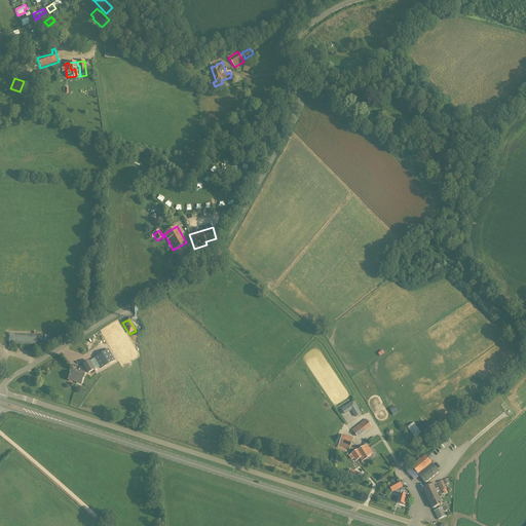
[(42,335),(9,334),(9,344),(41,345),(42,335)]
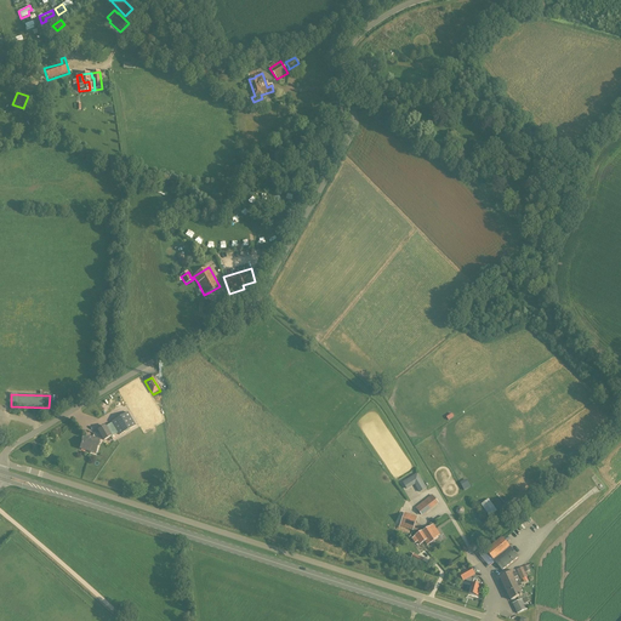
[(113,422),(120,434),(136,426),(129,412),(113,422)]
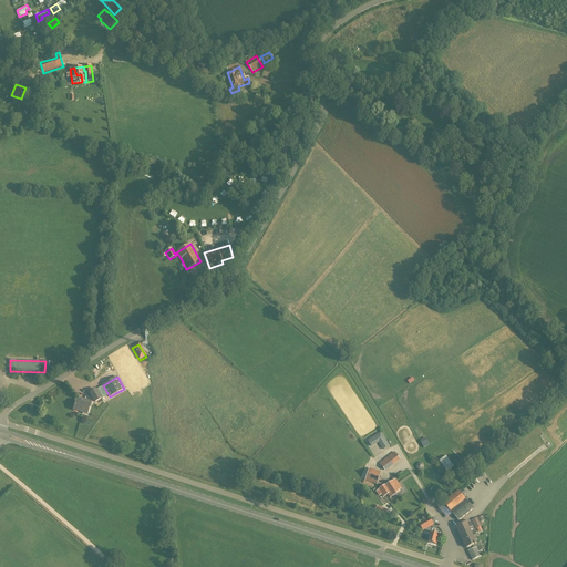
[(89,393),(95,403),(102,400),(96,390),(89,393)]
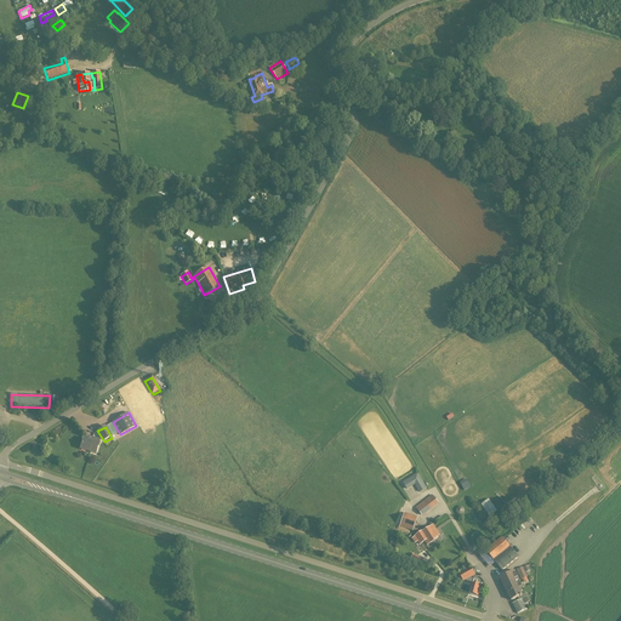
[(89,438),(87,442),(84,440),(80,449),(96,454),(98,445),(100,442),(96,440),(89,438)]
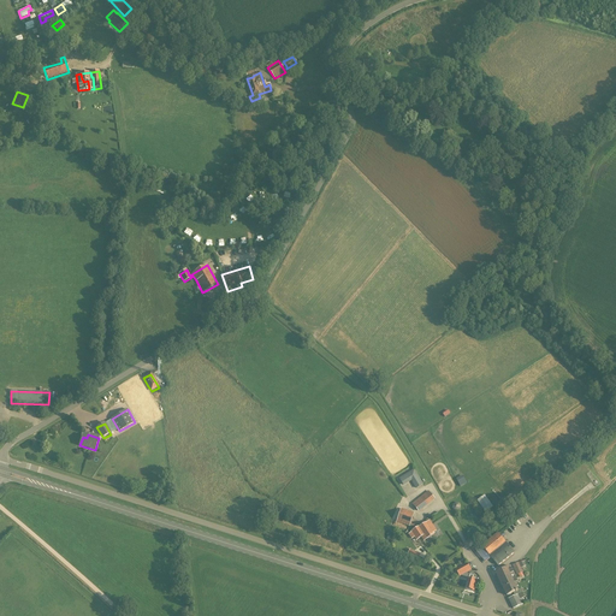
[(412,481),(416,489),(424,485),(414,469),(398,479),(403,486),(412,481)]
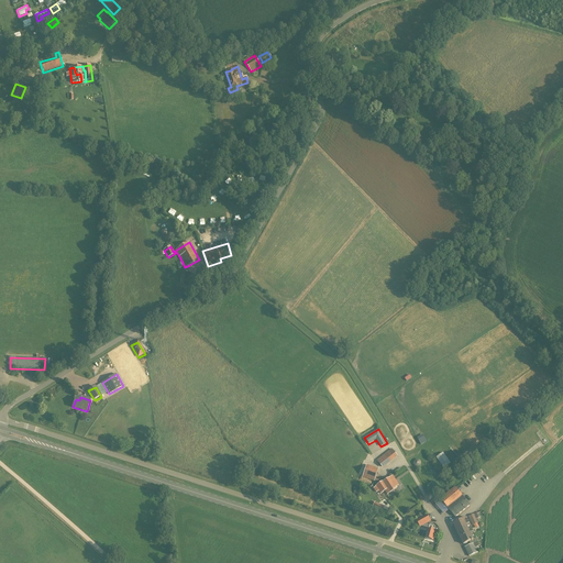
[(392,449),(376,461),(382,468),(397,456),(392,449)]
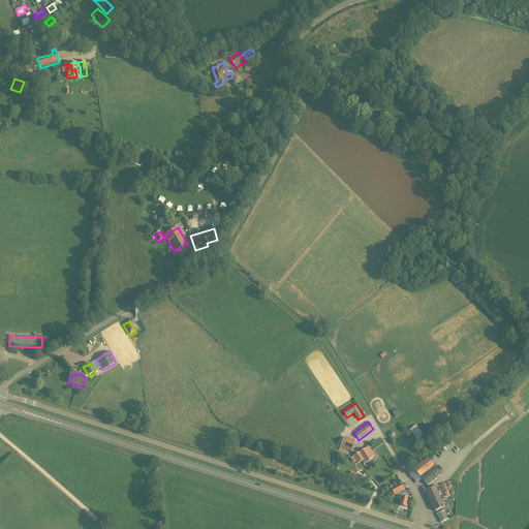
[(416,425),(409,430),(417,440),(424,436),(416,425)]
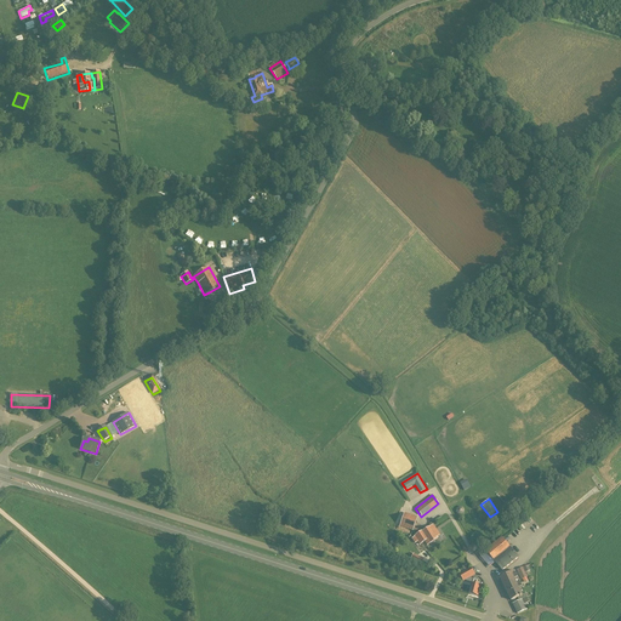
[(404,513),(399,527),(412,531),(417,518),(404,513)]
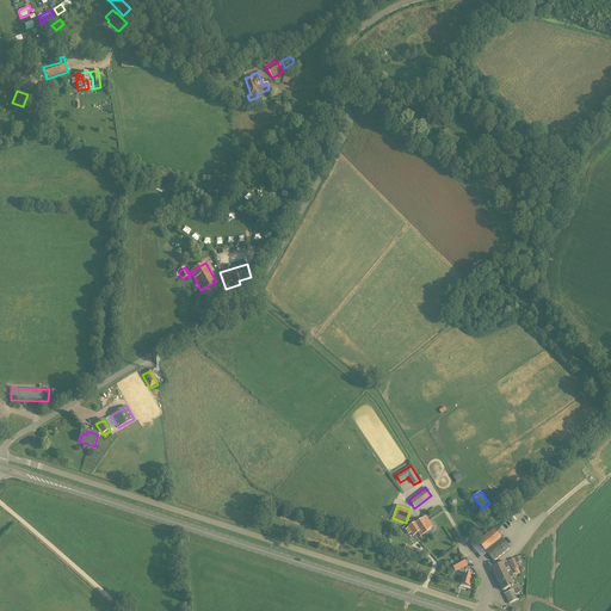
[(417,532),(418,534),(420,537),(431,530),(423,518),(418,522),(421,529),(419,530),(420,531),(417,532)]
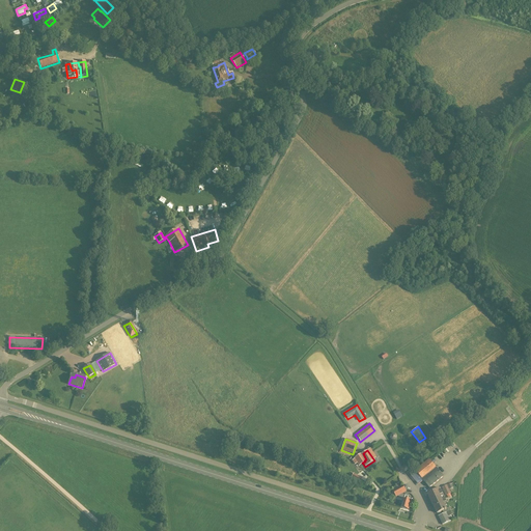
[(355,465),(357,464),(359,466),(363,464),(362,463),(365,462),(364,460),(366,459),(363,453),(360,455),(354,458),(355,459),(352,460),(355,465)]
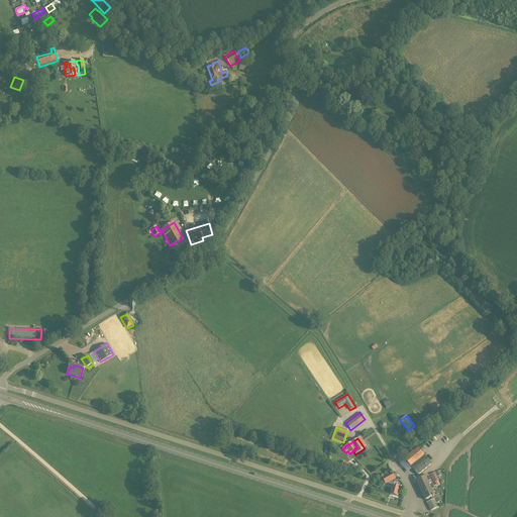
[(418,447),(404,458),(413,469),(418,476),(431,464),(424,455),(418,447)]
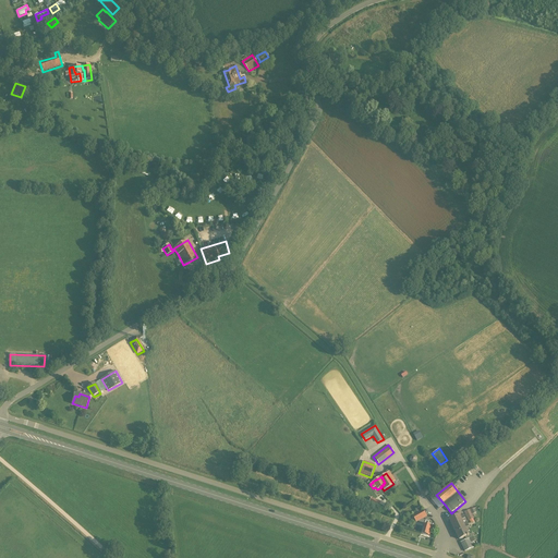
[(436,495),(431,499),(439,511),(446,506),(436,495)]
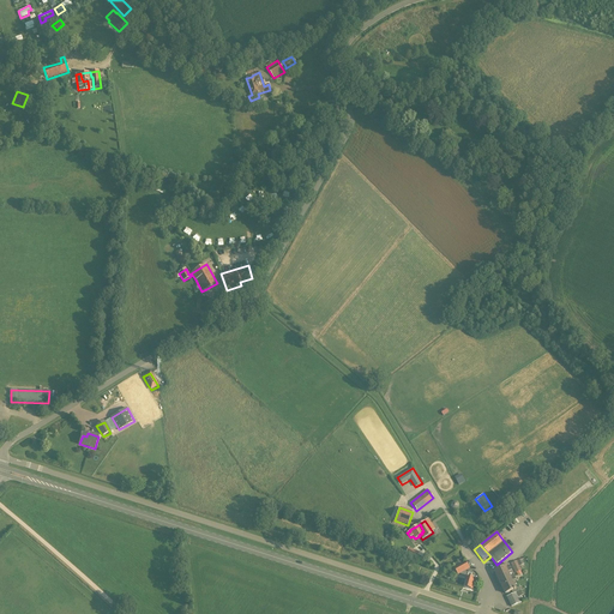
[(409,547),(407,552),(417,558),(420,553),(409,547)]
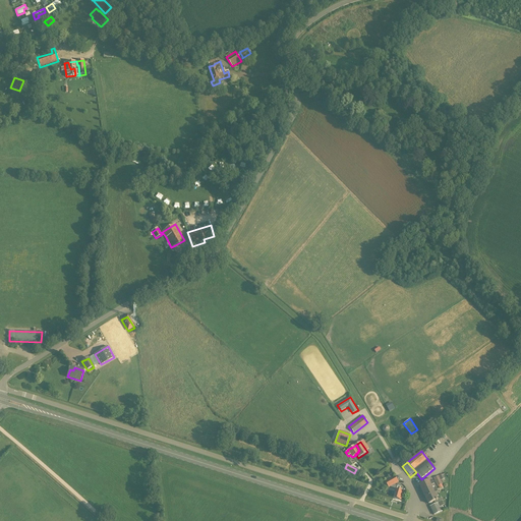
[(435,480),(437,484),(438,486),(443,484),(441,480),(445,479),(444,475),(440,477),(439,476),(439,475),(433,478),(433,479),(435,480)]
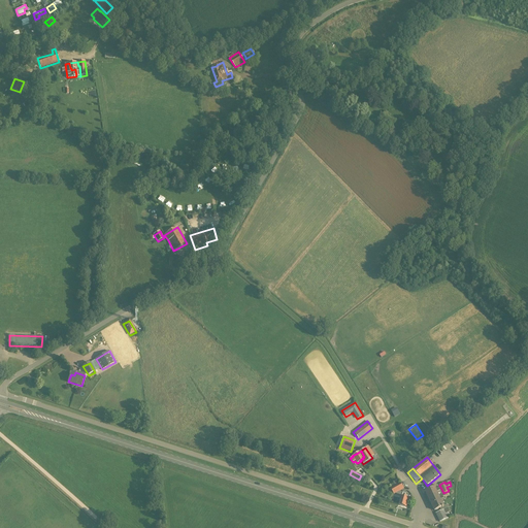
[(390,489),(394,495),(396,494),(402,495),(399,505),(405,506),(408,498),(405,497),(406,492),(403,491),(403,492),(402,492),(400,492),(404,489),(400,483),(390,489)]
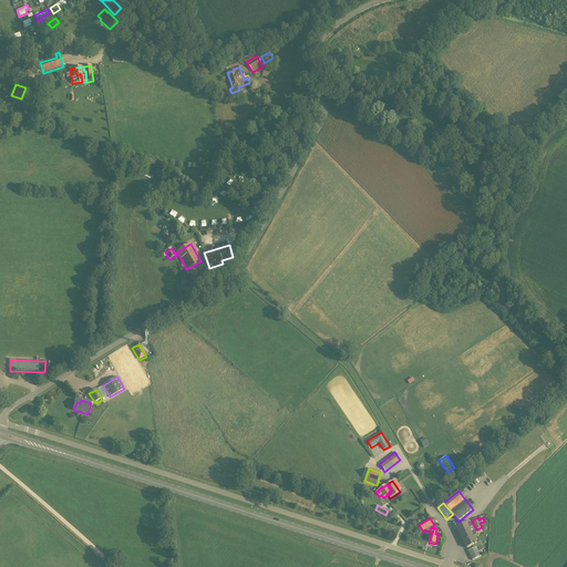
[(468,552),(473,560),(483,556),(481,552),(483,549),(470,523),(457,528),(466,548),(473,546),(474,549),(468,552)]
